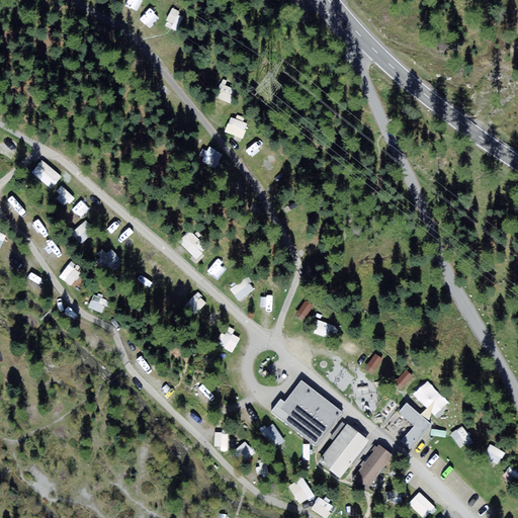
[(172,9),(166,25),(179,30),(185,14),(172,9)]
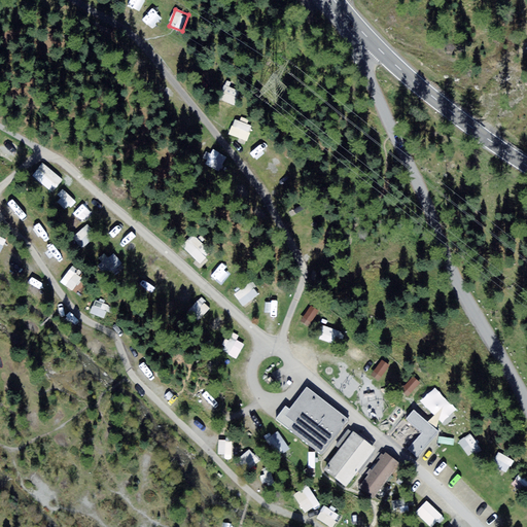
[(234,103),(235,88),(223,88),(223,103),(234,103)]
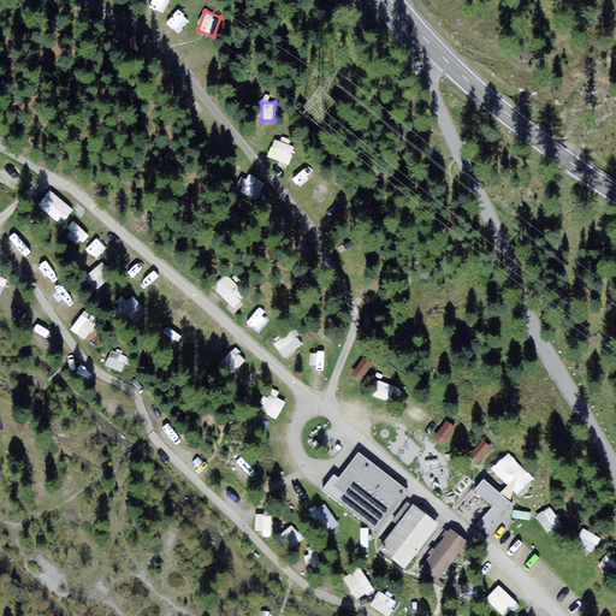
[(268,158),(289,166),(296,148),(274,140),(268,158)]
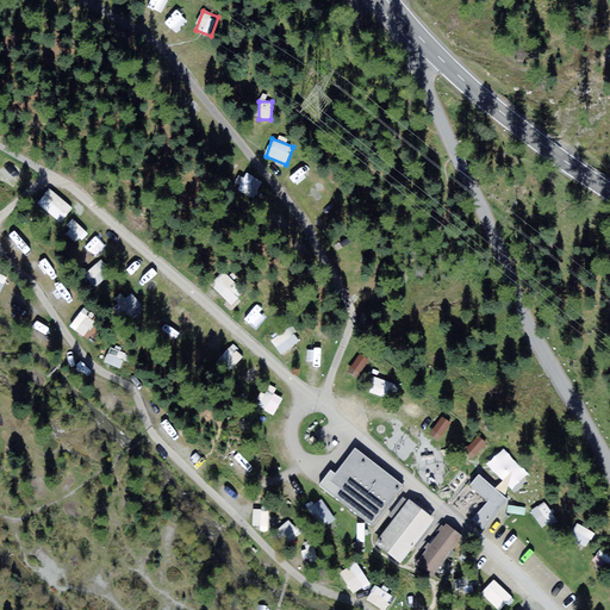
[(6,159),(0,168),(0,178),(14,188),(26,172),(6,159)]
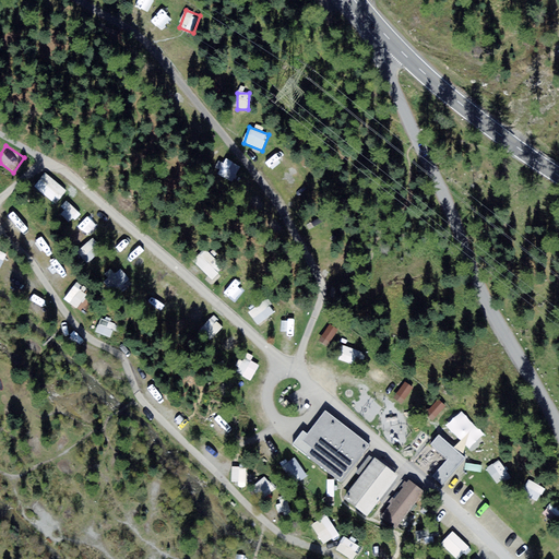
[(34,187),(57,205),(68,191),(45,173),(34,187)]
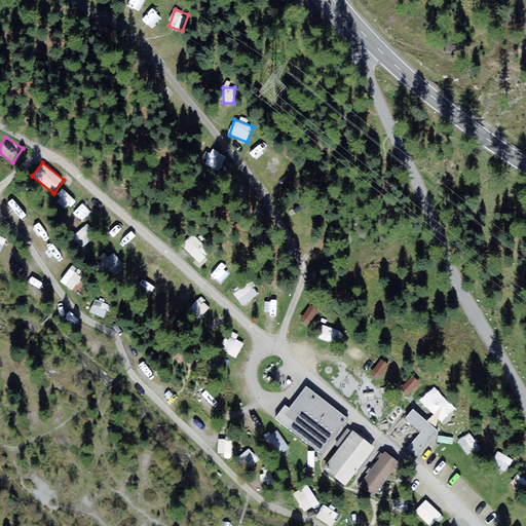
[(57,197),(68,210),(76,202),(65,190),(57,197)]
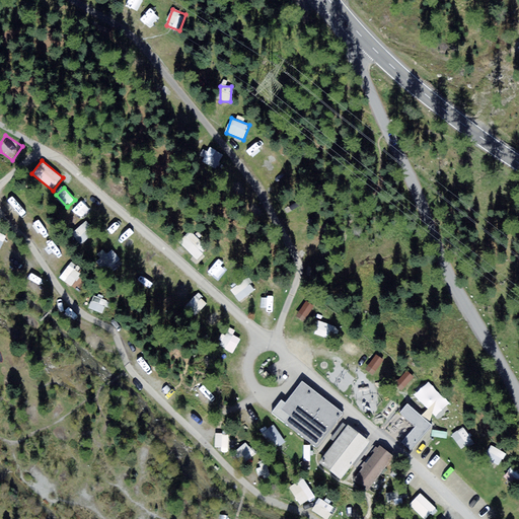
[(74,231),(82,242),(95,233),(87,222),(74,231)]
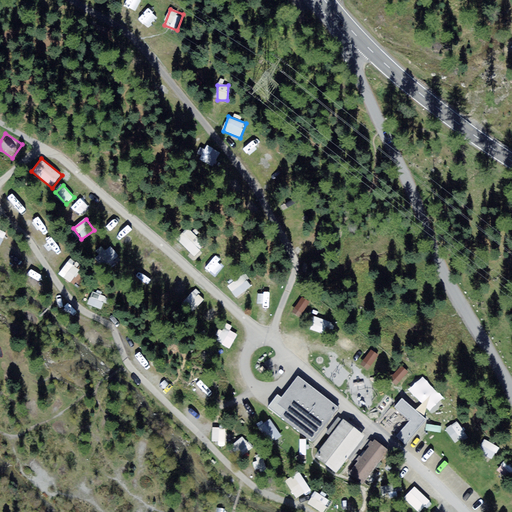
[(187,229),(177,240),(195,257),(204,247),(187,229)]
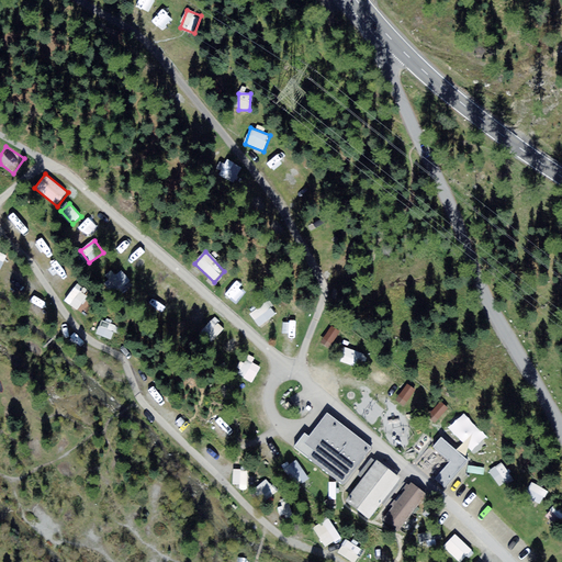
[(88,296),(76,289),(66,302),(79,311),(88,296)]
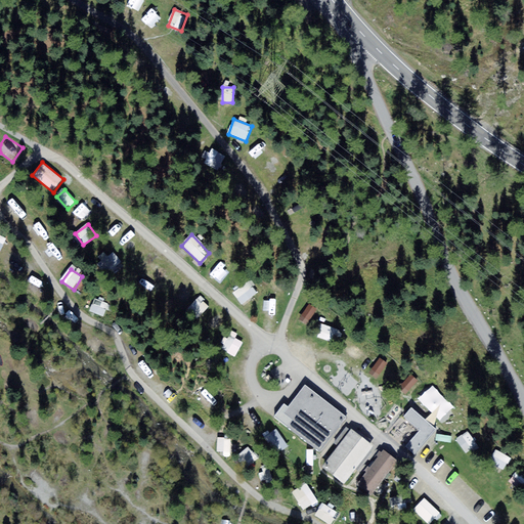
[(242,305),(259,293),(251,280),(233,292),(242,305)]
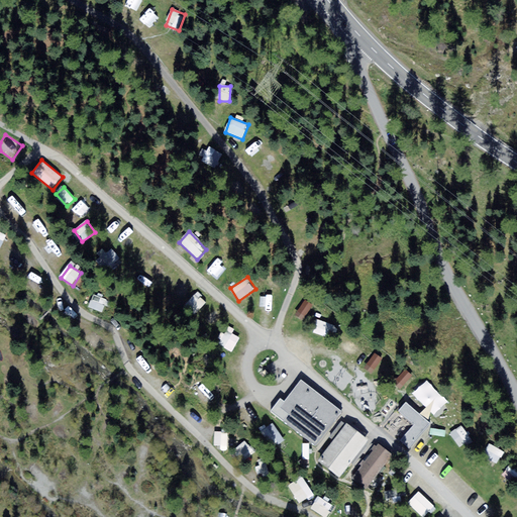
[(89,307),(103,313),(109,301),(95,294),(89,307)]
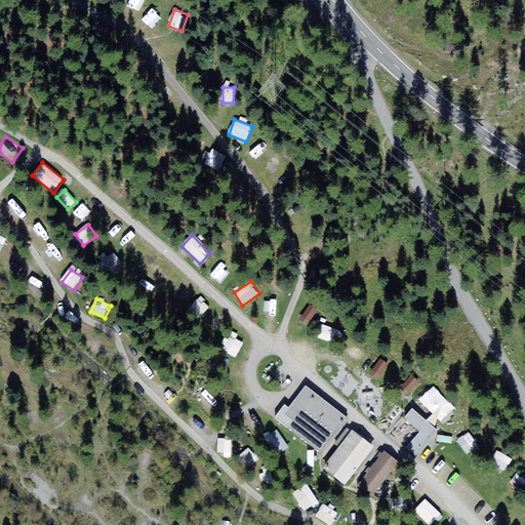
[(322,325),(318,338),(339,345),(344,331),(322,325)]
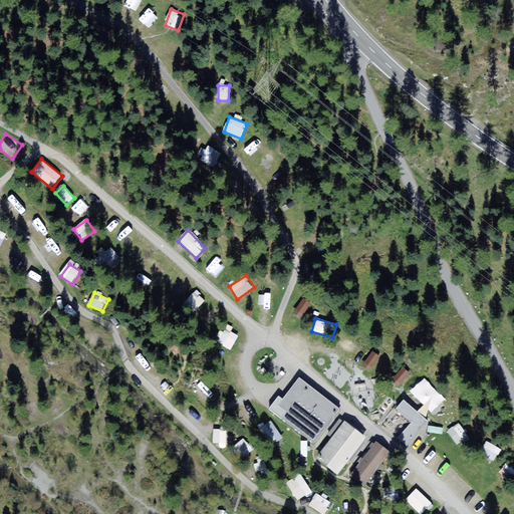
[(225,329),(217,342),(231,350),(239,337),(225,329)]
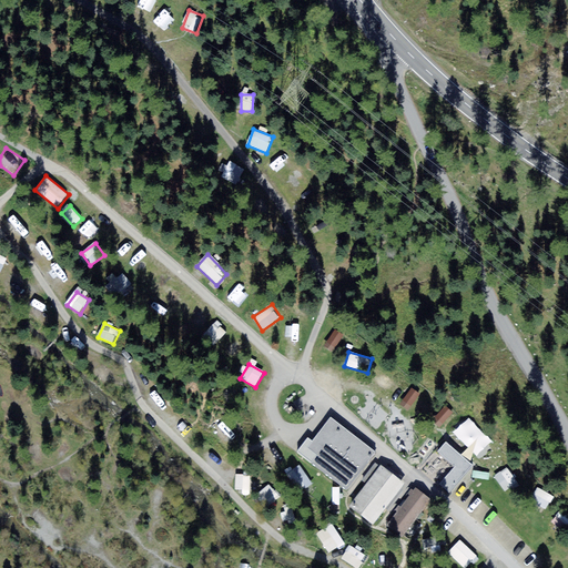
[(401,403),(407,416),(423,407),(416,395),(401,403)]
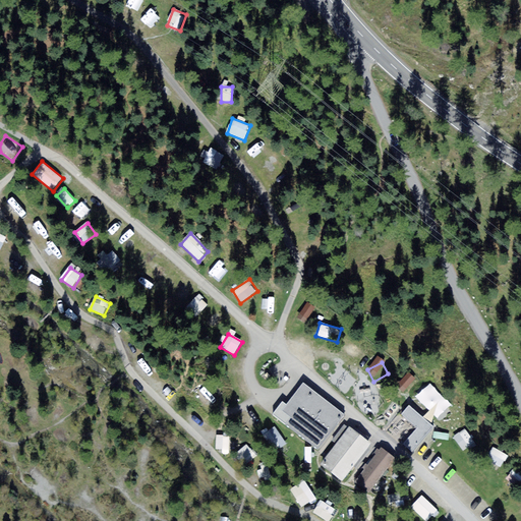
[(397,385),(403,392),(416,382),(411,374),(397,385)]
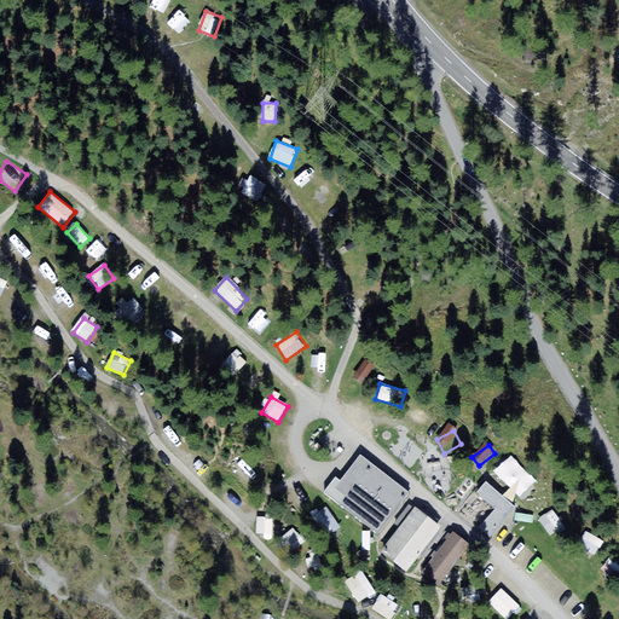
[(360,455),(354,463),(362,470),(363,468),(369,461),(360,455)]
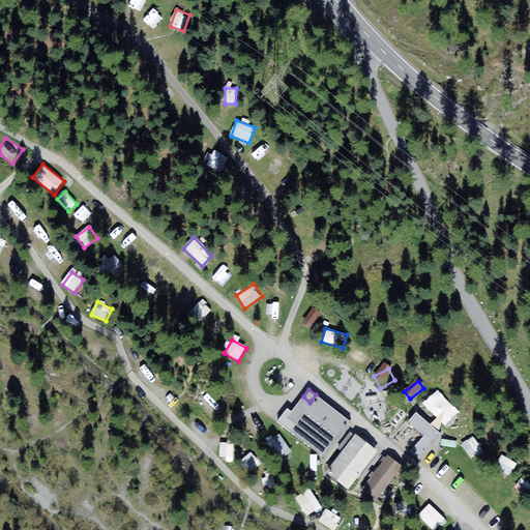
[(316,394),(310,403),(303,396),(291,412),(288,409),(278,421),(323,455),(346,428),(350,421),(316,394)]
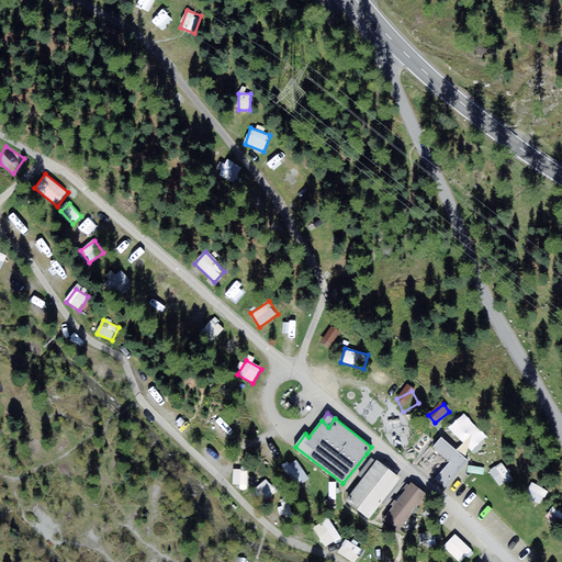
[(441,438),(434,447),(451,461),(448,464),(436,479),(445,486),(468,460),(441,438)]
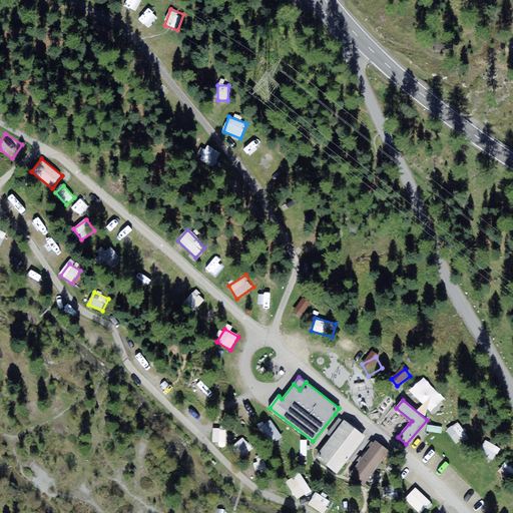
[(322,449),(316,457),(337,474),(366,437),(352,426),(344,420),(322,449)]
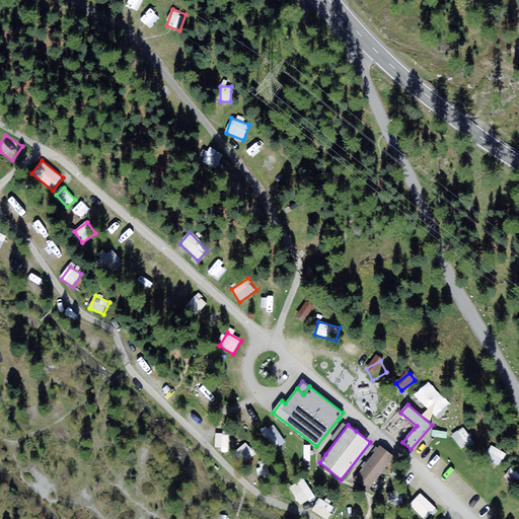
[(274,448),(285,441),(275,426),(264,433),(274,448)]
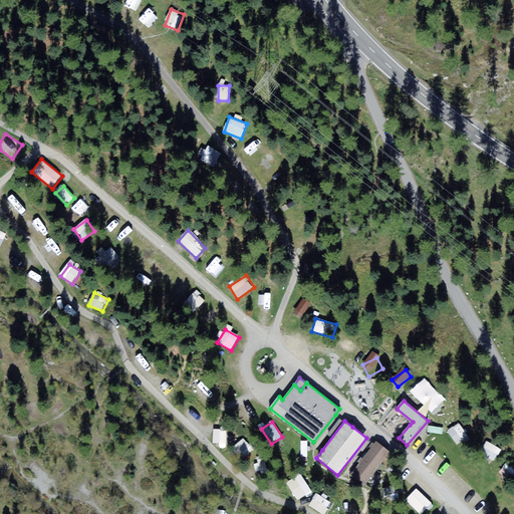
[(449,430),(457,446),(469,439),(461,424),(449,430)]
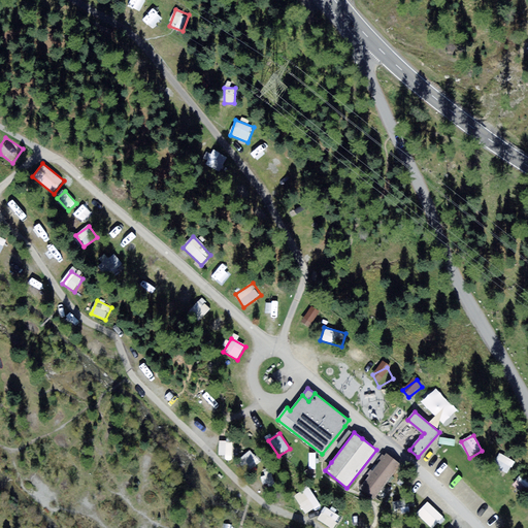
[(220,441),(220,458),(233,458),(233,441),(220,441)]
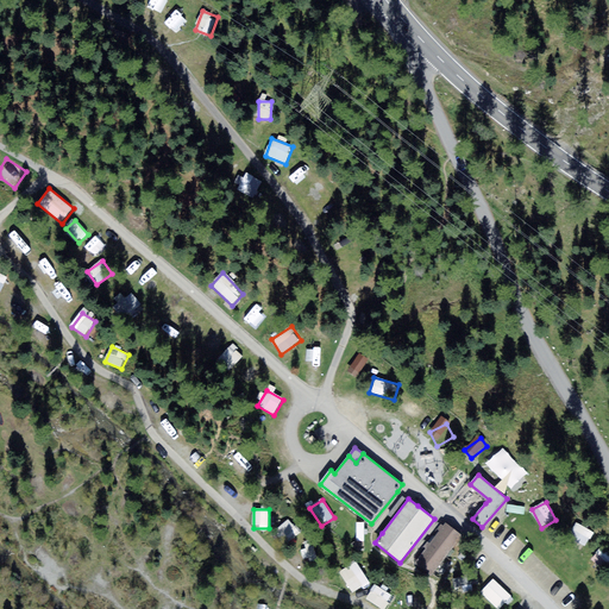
[(280,527),(283,542),(297,539),(294,523),(280,527)]
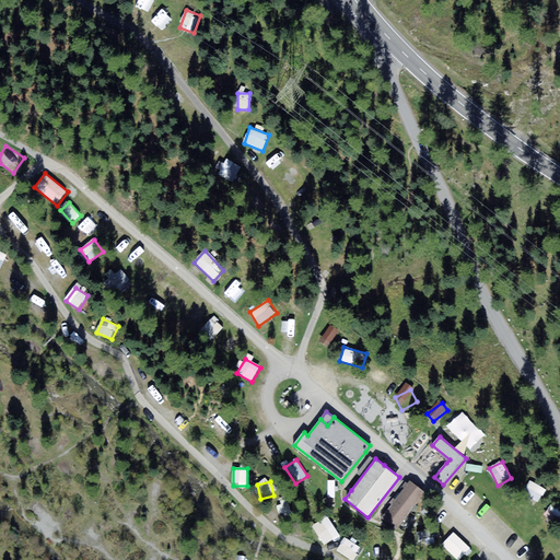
[(410,481),(382,517),(396,529),(424,492),(410,481)]
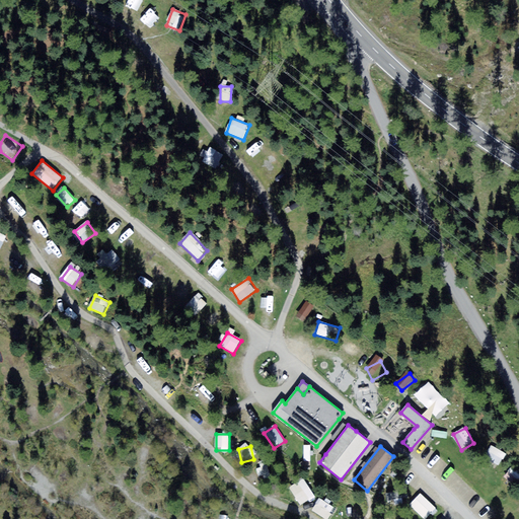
[(492,446),(486,458),(500,466),(507,453),(492,446)]
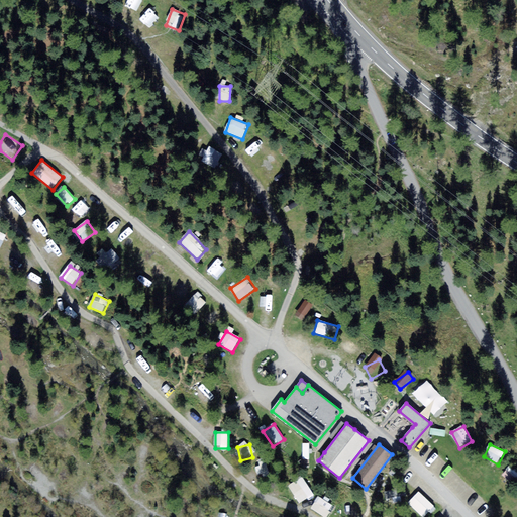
[(305,478),(289,485),(298,504),(313,497),(305,478)]
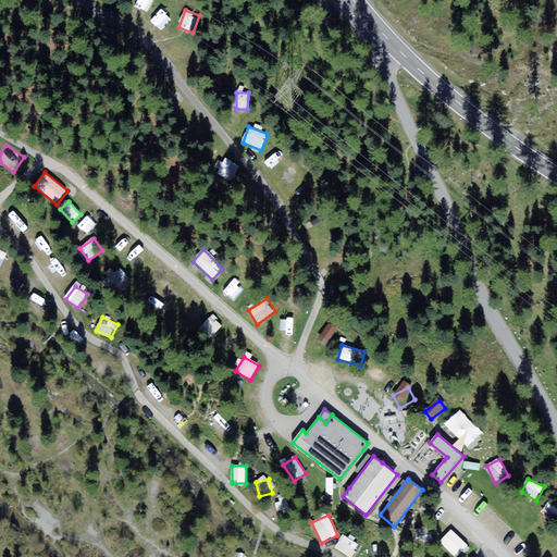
[(452,530),(440,543),(456,556),(459,556),(470,546),(452,530)]
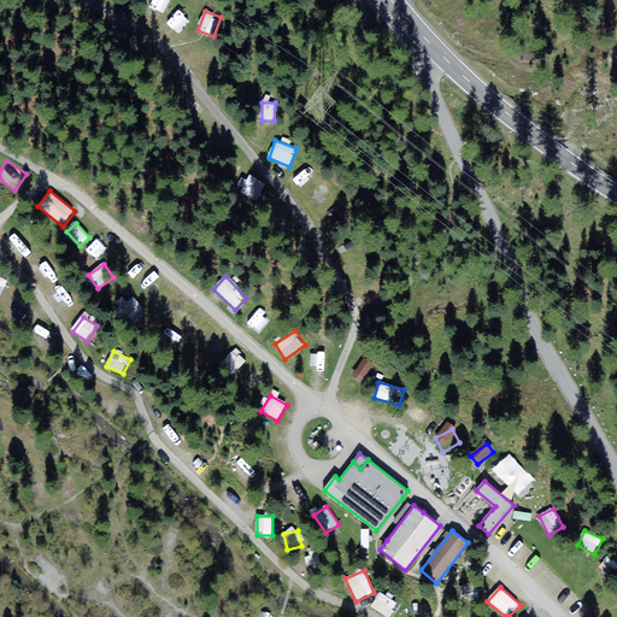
[(380,593),(371,607),(387,616),(389,616),(398,604),(380,593)]
